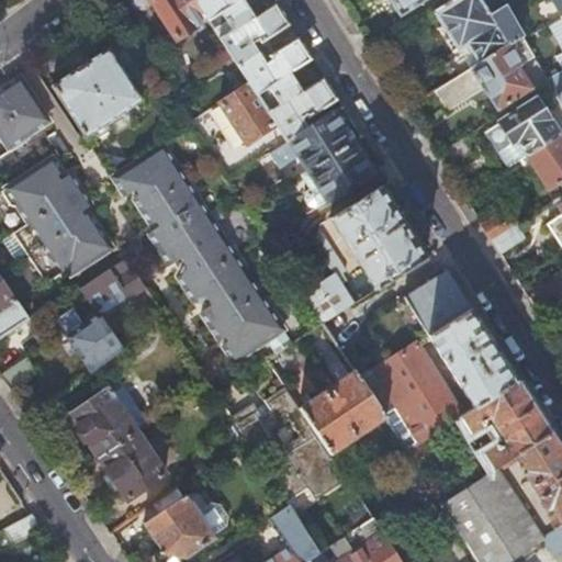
[(0,0),(0,4),(3,9),(14,0),(0,0)]
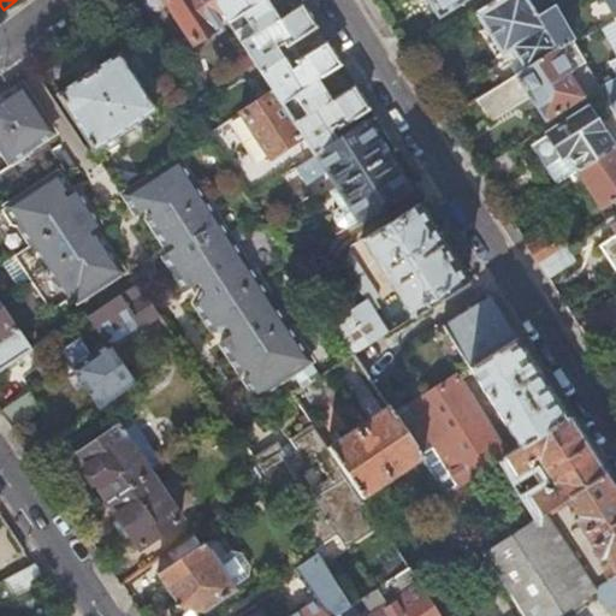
[(214,0),(164,0),(193,43),(213,30),(212,29),(226,19),(214,0)]
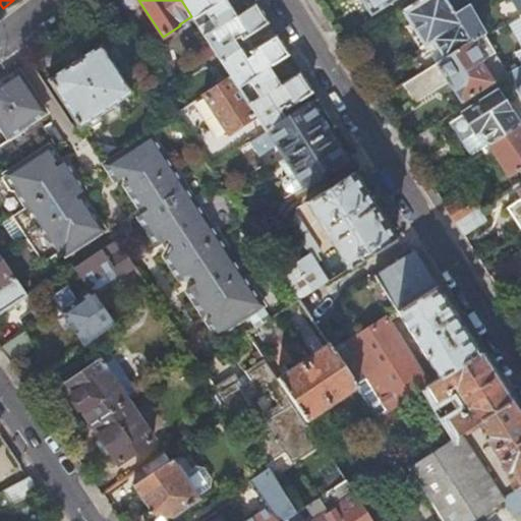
[(210,20),(230,7),(225,0),(181,0),(191,16),(192,17),(204,10),(210,20)]
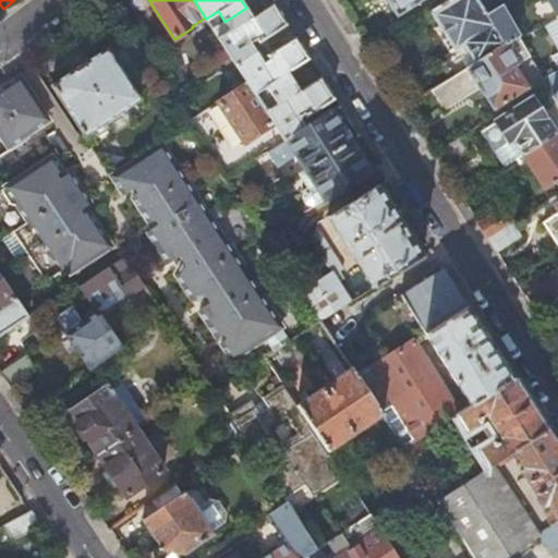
[(386,0),(397,16),(422,0),(386,0)]
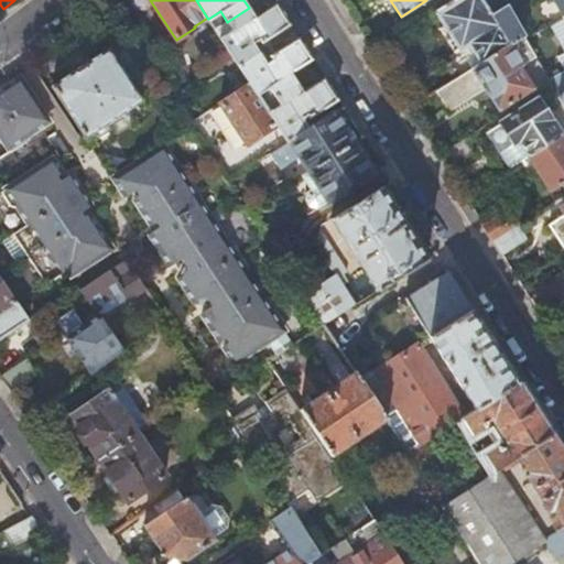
[(449,0),(434,11),(458,50),(468,43),(480,62),(508,44),(484,7),(491,0),(449,0)]
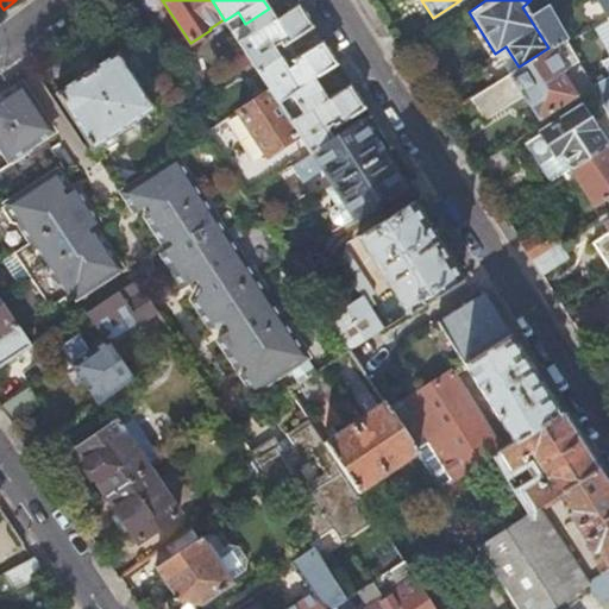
[(608,0),(597,0),(607,17),(608,16),(608,0)]
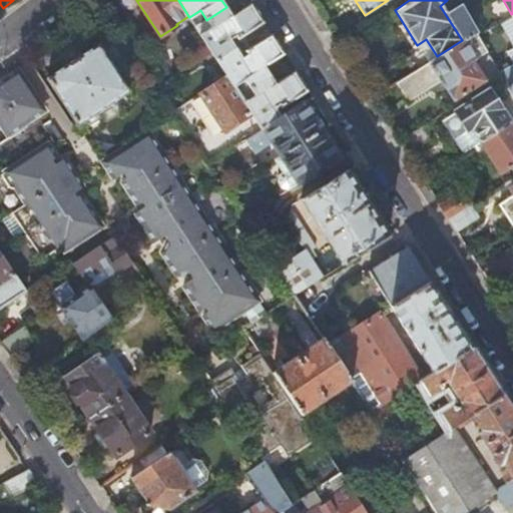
[(201,36),(212,54),(217,61),(236,48),(230,39),(236,35),(238,37),(262,22),(249,4),(232,15),(226,7),(206,20),(212,29),(201,36)]
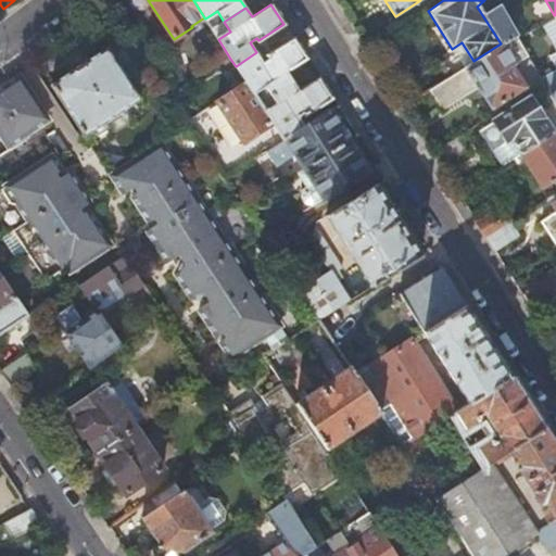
[(501,43),(474,61),(427,90),(440,111),(477,87),(489,108),(522,86),(512,66),(526,57),(514,36),(501,43)]
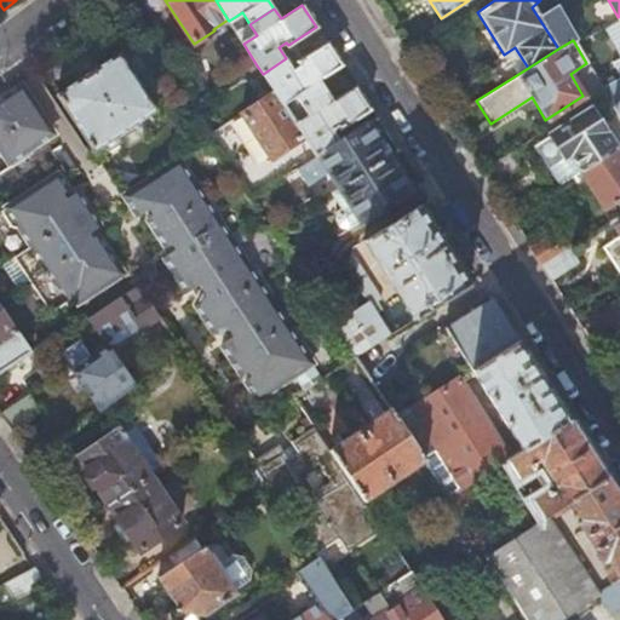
[(302,107),(326,91),(319,80),(340,65),(326,44),(298,62),(300,64),(293,69),(286,58),(263,74),(268,80),(271,87),(281,103),(293,96),(302,107)]
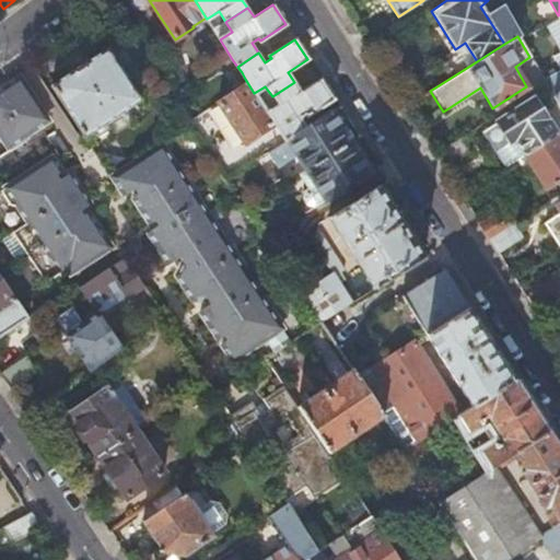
[(50,86),(83,136),(140,100),(106,49),(50,86)]
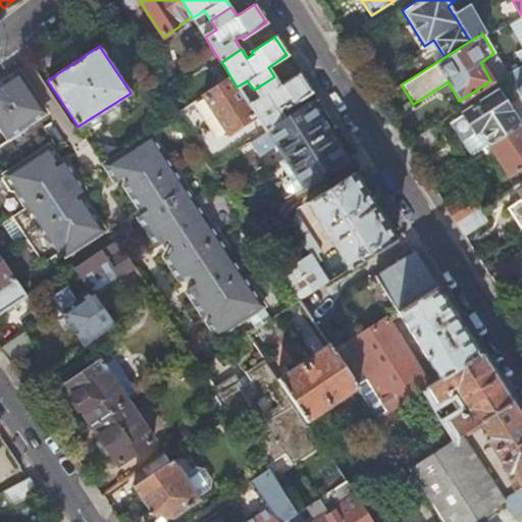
[(212,57),(220,71),(225,67),(221,62),(216,55),(212,57)]
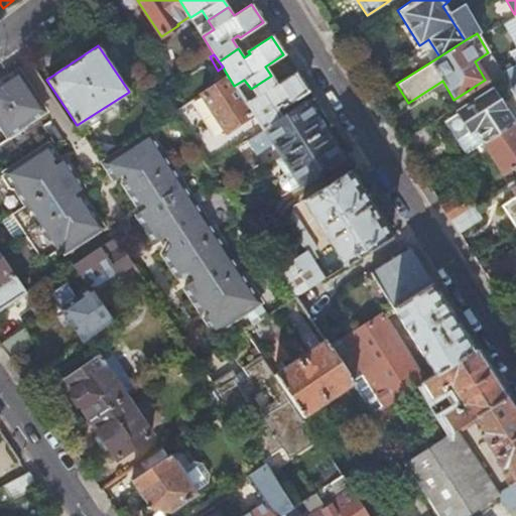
[(515,62),(499,72),(502,76),(515,101),(515,62)]
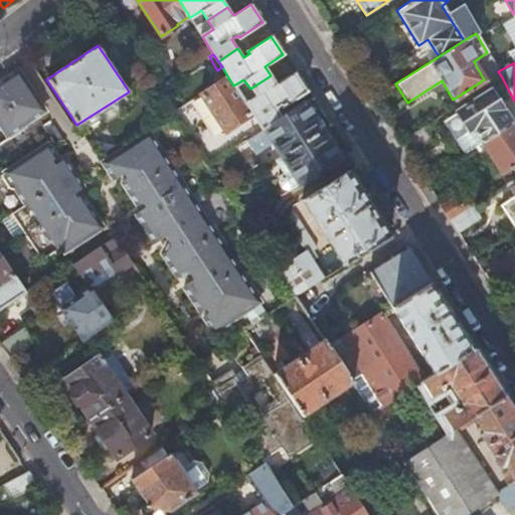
[(224,133),(252,115),(246,105),(240,95),(233,86),(225,72),(222,66),(217,70),(223,79),(199,95),(224,133)]
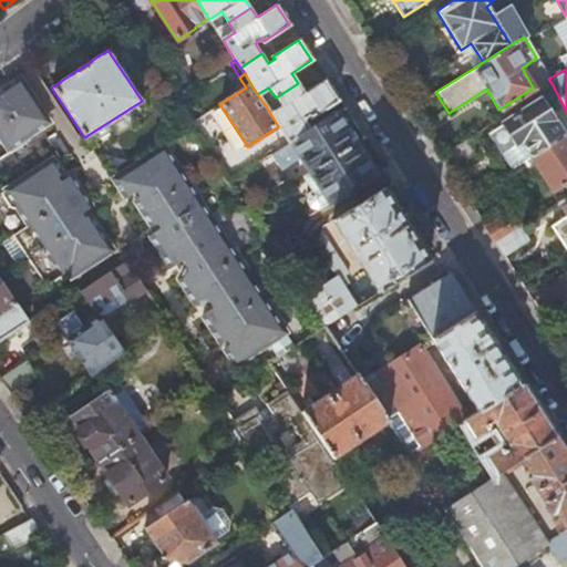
[(30,134),(39,127),(48,123),(19,80),(8,86),(3,90),(7,94),(0,99),(0,137),(10,153),(27,142),(30,134)]
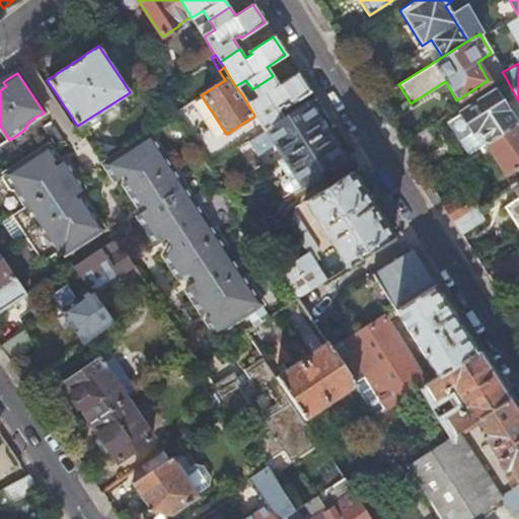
[(254,116),(265,131),(267,130),(283,119),(278,108),(283,105),(285,107),(308,92),(297,74),(279,85),(273,76),(252,89),(258,100),(248,105),(254,116)]
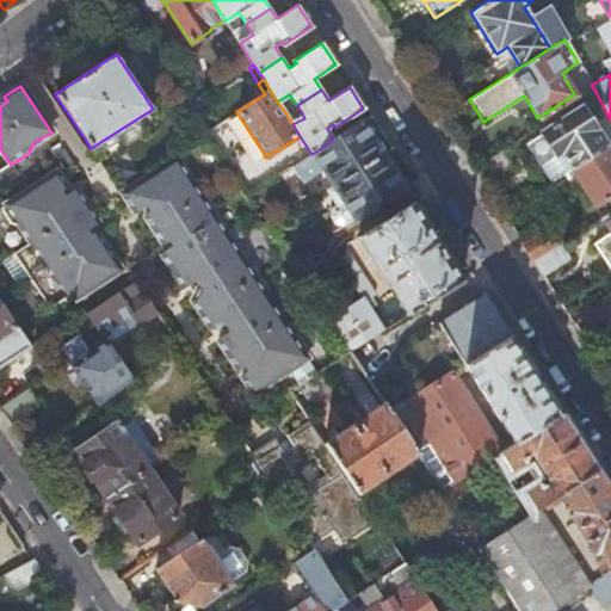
[(571,168),(608,146),(581,105),(539,133),(541,134),(555,155),(560,153),(571,168)]
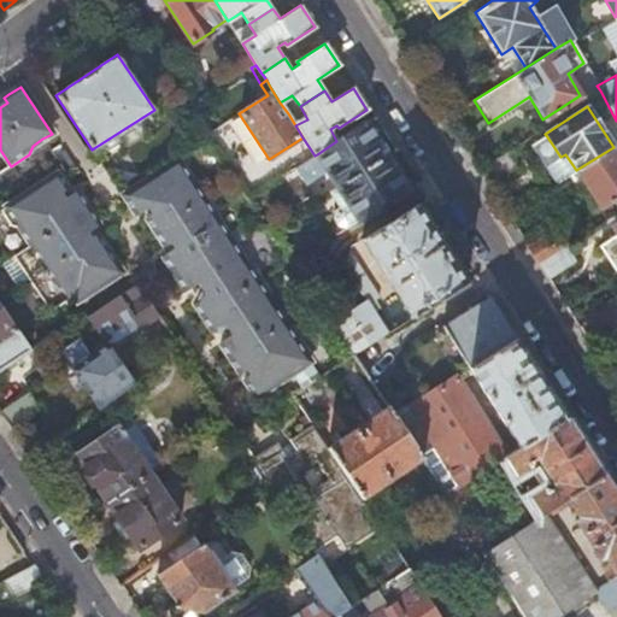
[(338,187),(387,157),(365,123),(336,141),(317,154),(338,187)]
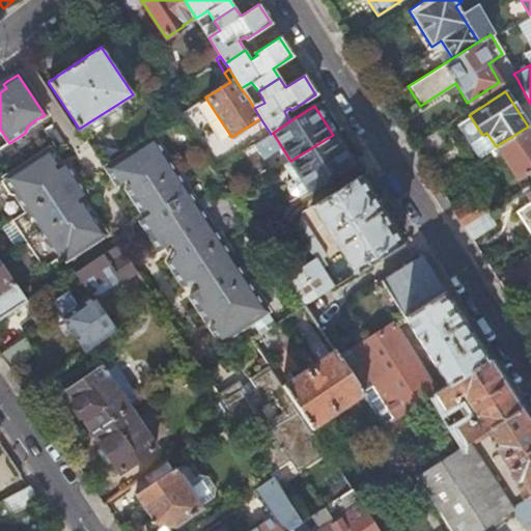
[(460,121),(482,156),(496,146),(486,133),(482,135),(470,116),(460,121)]
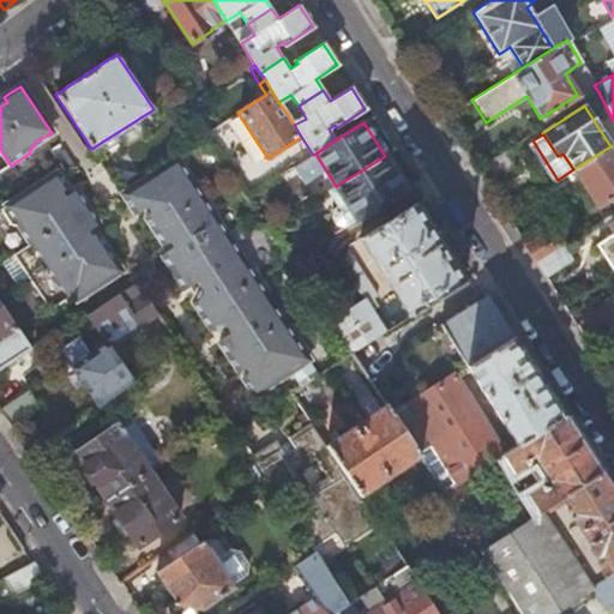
[(613,144),(611,146),(573,169),(597,206),(613,196),(613,144)]
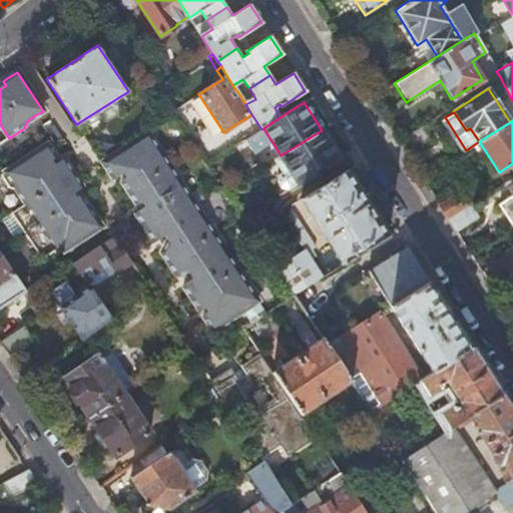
[(289,189),(339,157),(322,130),(281,155),(275,159),(284,173),(280,175),(279,181),(282,187),(289,189)]
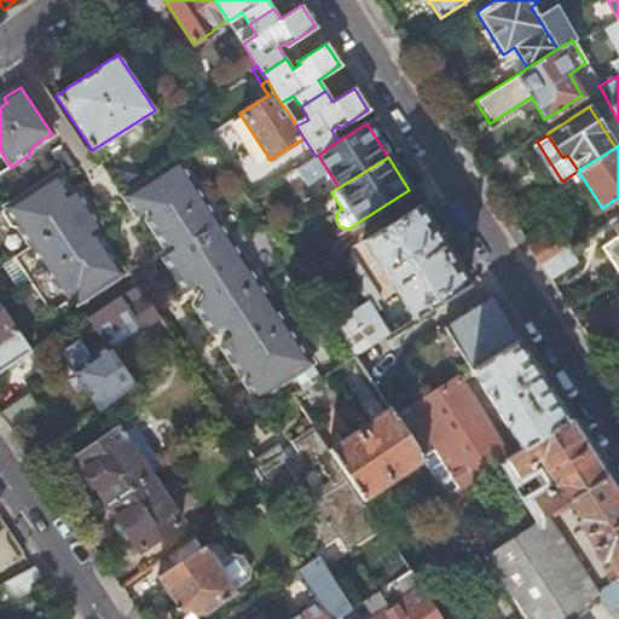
[(244,382),(256,400),(311,364),(308,362),(308,352),(294,330),(284,325),(271,305),(270,294),(253,268),(243,264),(217,223),(215,213),(198,187),(190,184),(177,163),(122,200),(137,219),(146,212),(150,218),(145,220),(165,250),(169,247),(173,252),(162,259),(186,295),(197,288),(201,294),(195,307),(213,334),(227,333),(232,339),(220,346),(241,377),(247,374),(250,379),(244,382)]
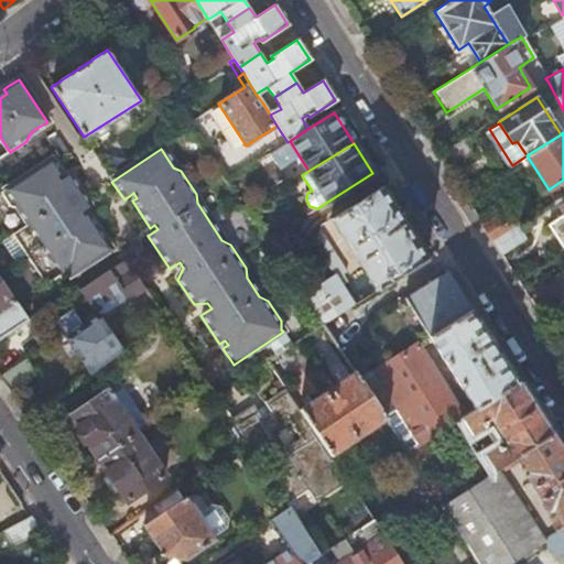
[(100,248),(105,245),(87,217),(83,220),(79,216),(89,209),(68,179),(58,185),(55,181),(60,177),(51,163),(0,195),(0,197),(9,210),(18,213),(28,227),(11,238),(45,289),(67,274),(69,279),(105,255),(100,248)]
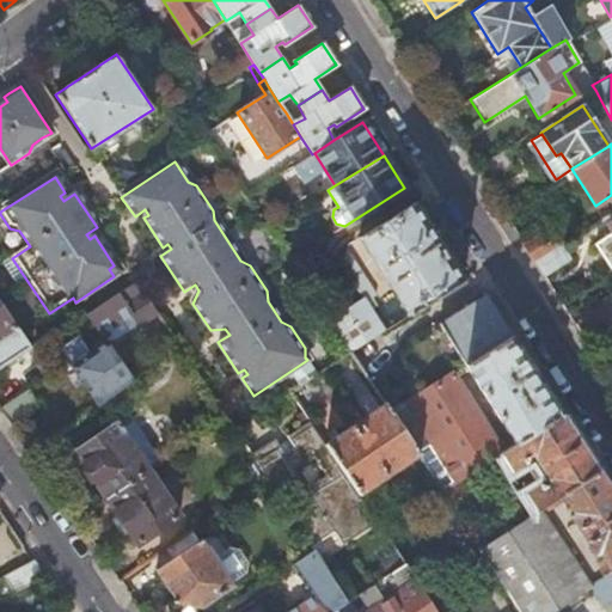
[(408,316),(463,280),(414,203),(359,237),(371,257),(374,255),(399,293),(395,295),(408,316)]
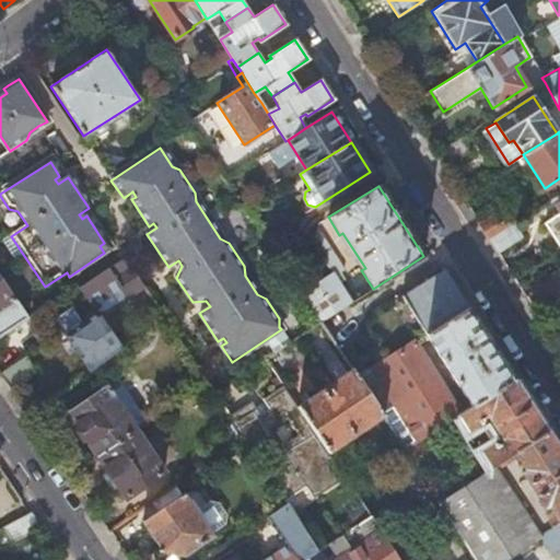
[(505,208),(480,224),(489,237),(514,222),(505,208)]
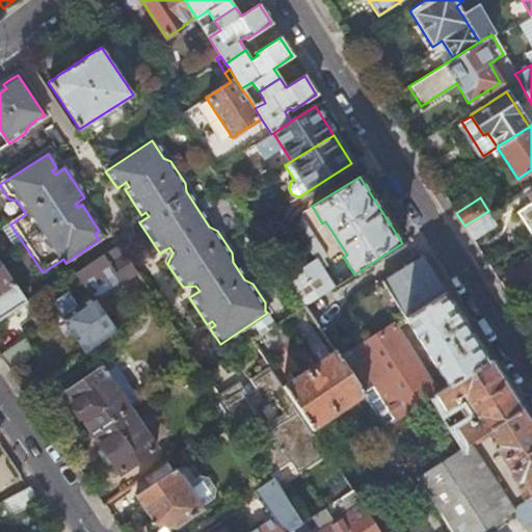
[(497,224),(488,211),(464,225),(473,240),(497,224)]
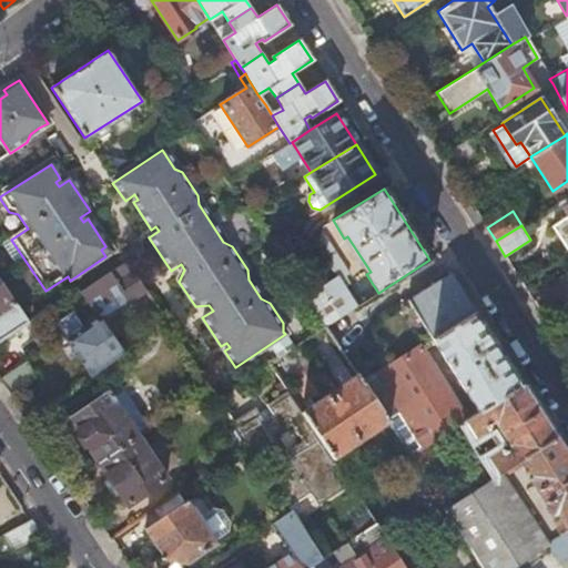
[(267,243),(276,255),(298,241),(290,229),(273,239),(267,243)]
